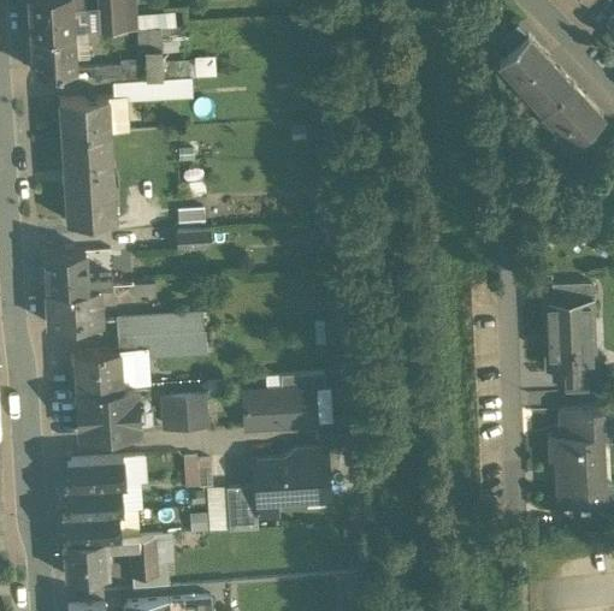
[(31,0),(34,37),(76,35),(72,0),(31,0)]
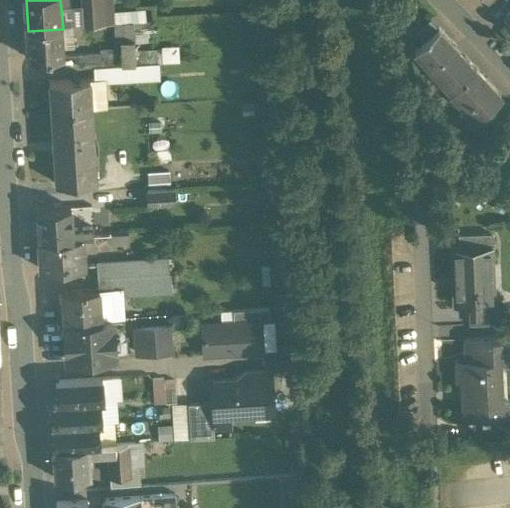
[(100,0),(84,0),(86,28),(102,27),(100,0)]
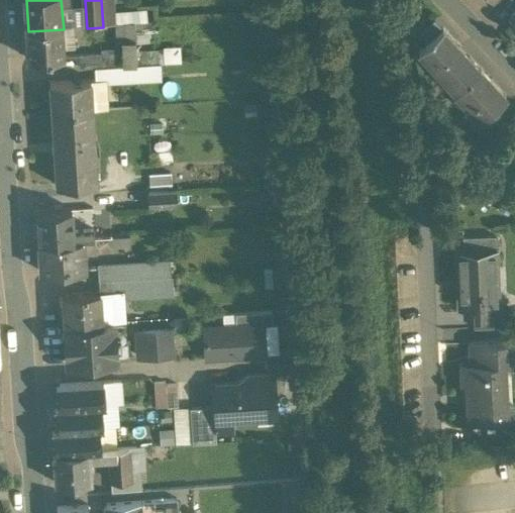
[(435,24),(419,39),(428,48),(444,33),(435,24)]
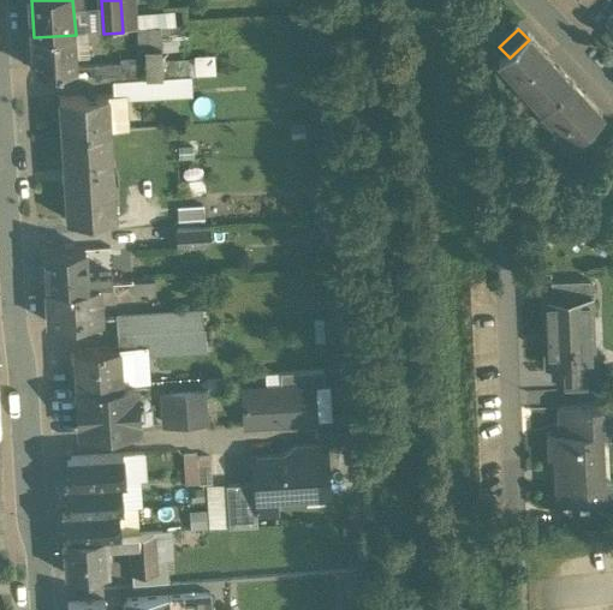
[(76,35),(34,37),(36,72),(77,70),(76,35)]
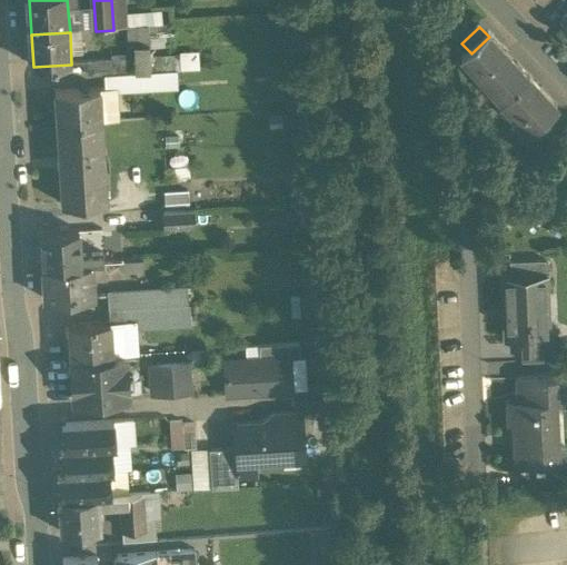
[(471,53),(464,61),(483,82),(509,57),(490,36),(489,37),(471,53)]
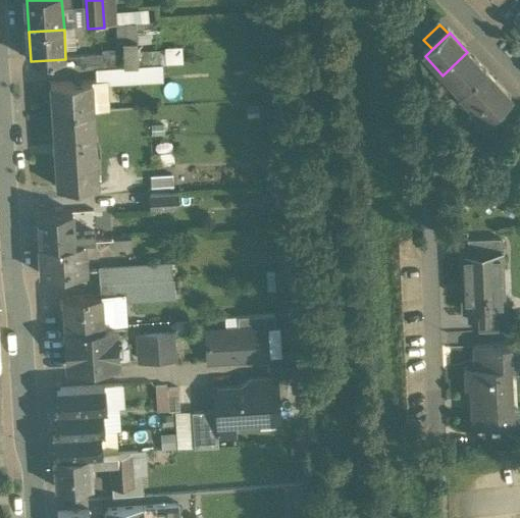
[(170,64),(169,52),(142,53),(143,65),(170,64)]
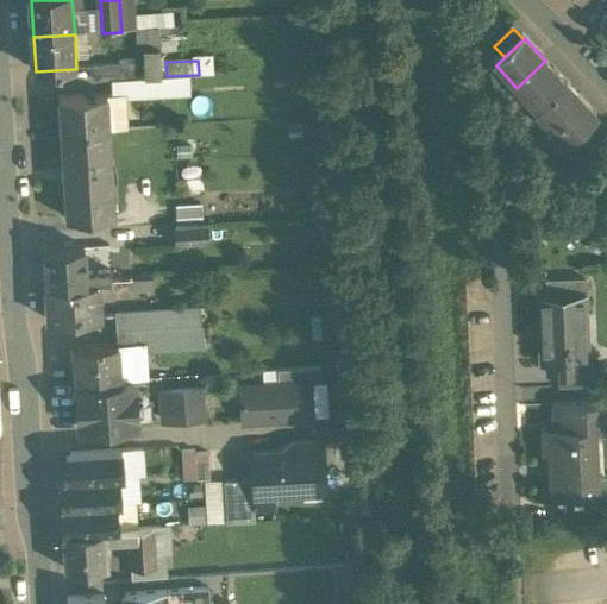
[(545,61),(517,88),(540,114),(568,87),(545,61)]
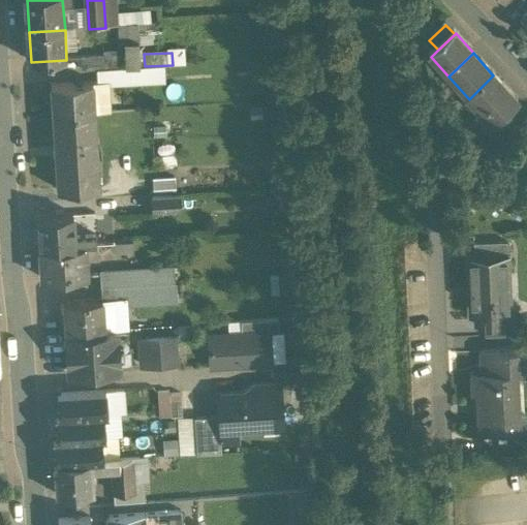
[(107,57),(83,58),(84,72),(98,71),(109,70),(107,57)]
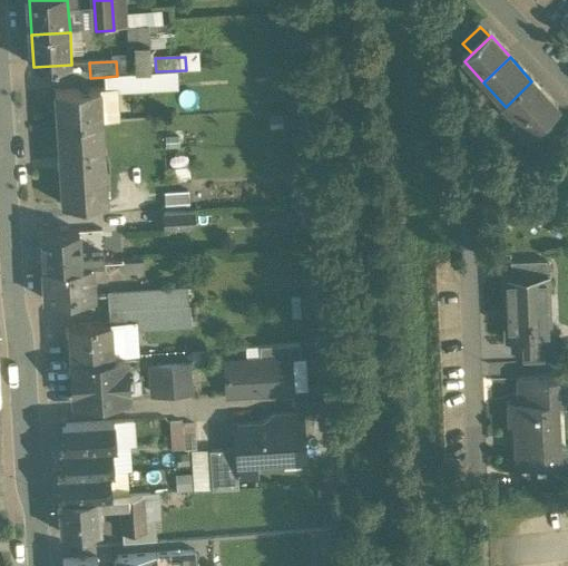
[(152,74),(133,75),(134,88),(152,87),(152,74)]
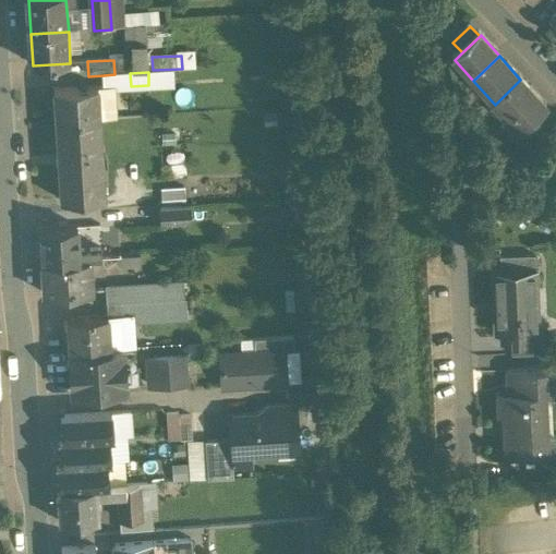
[(115,74),(104,75),(105,87),(131,86),(130,73),(115,74)]
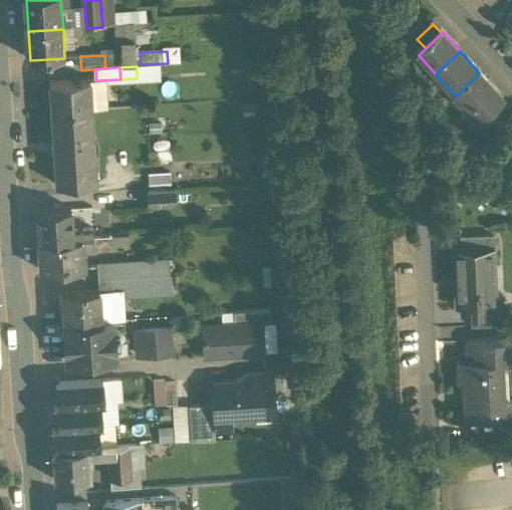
[(456,96),(450,101),(474,129),(503,100),(479,73),(456,96)]
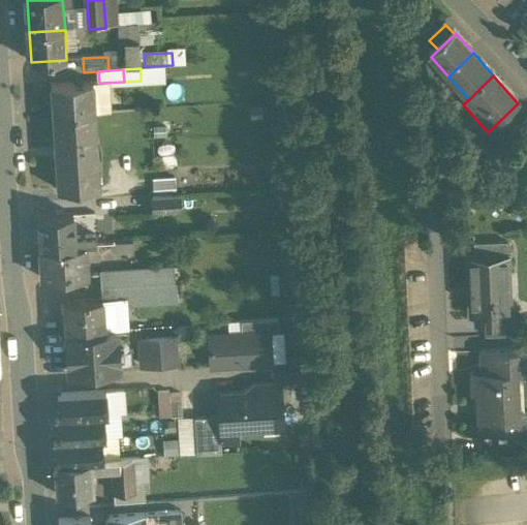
[(93,83),(52,86),(54,118),(95,115),(93,83)]
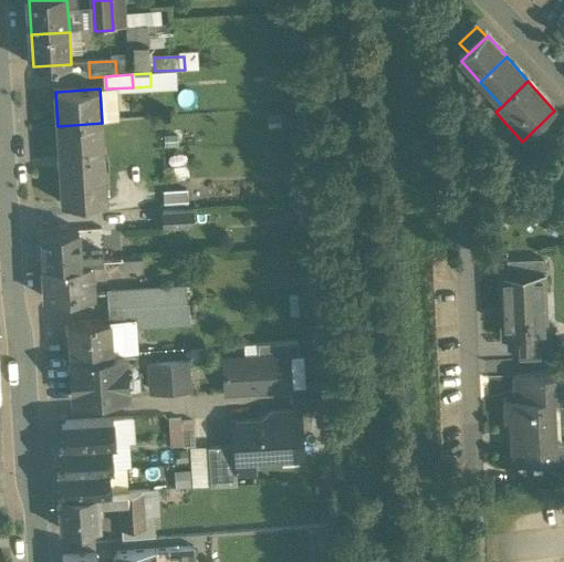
[(102,123),(58,126),(63,206),(107,203),(102,123)]
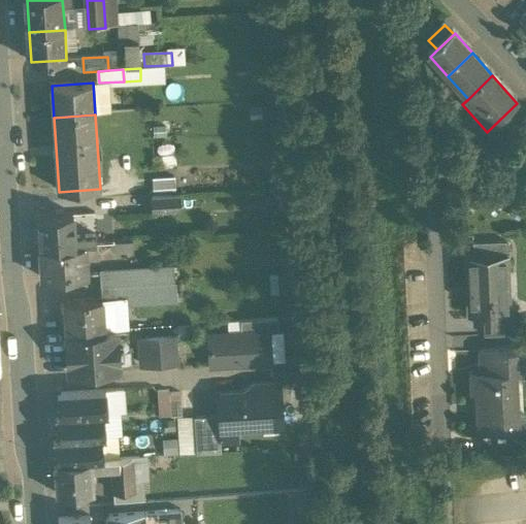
[(493,173),(483,191),(496,199),(506,181),(493,173)]
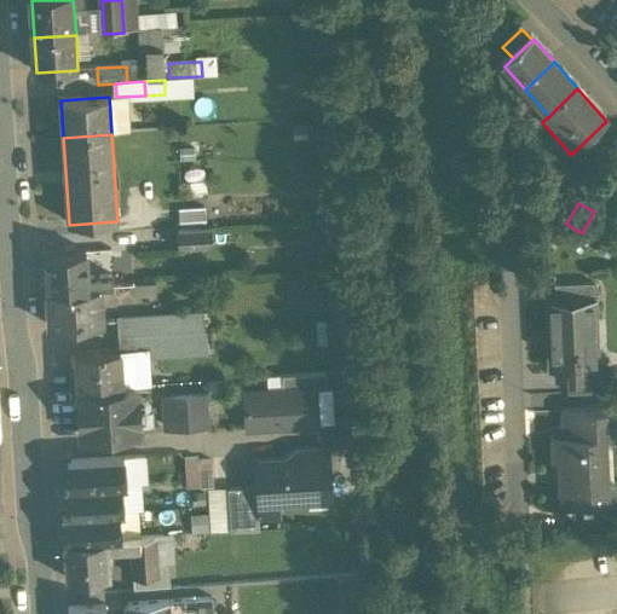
[(133,250),(111,252),(114,288),(136,287),(133,250)]
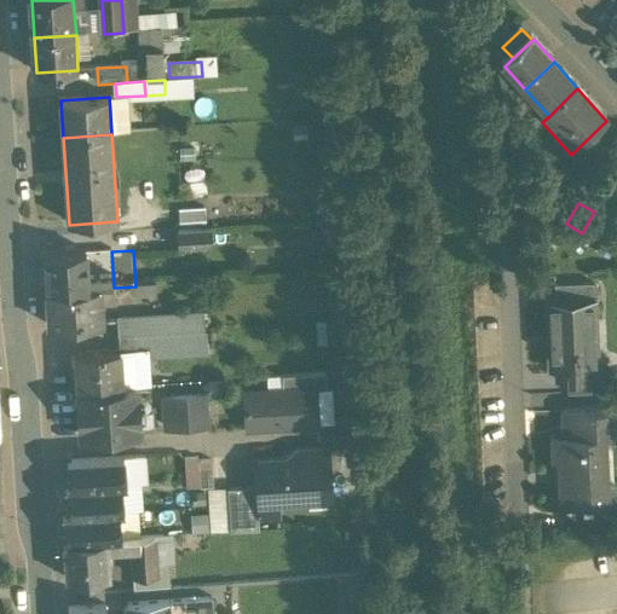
[(87,253),(47,255),(50,291),(90,289),(87,253)]
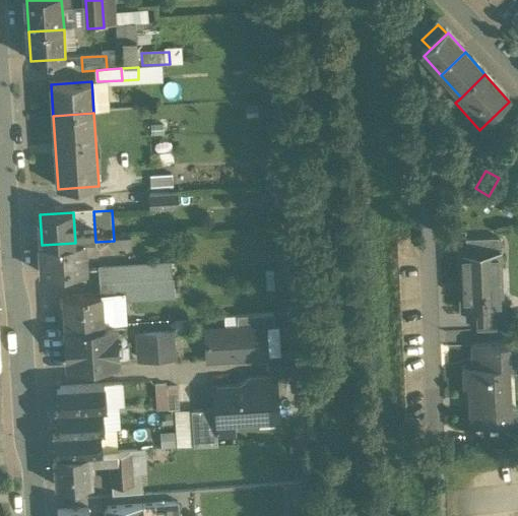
[(75,243),(42,245),(43,276),(86,273),(84,242),(75,243)]
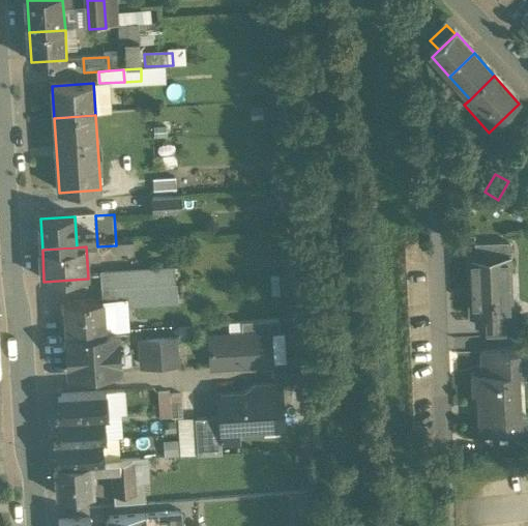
[(509,246),(477,246),(478,259),(510,258),(509,246)]
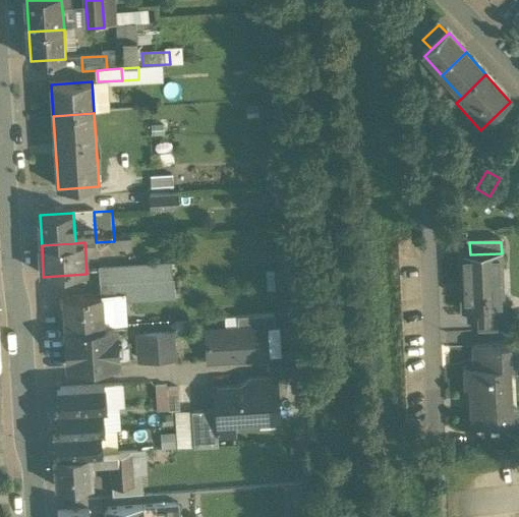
[(470,254),(462,254),(463,257),(467,257),(468,291),(464,291),(465,313),(479,313),(505,313),(505,311),(503,254),(470,254)]
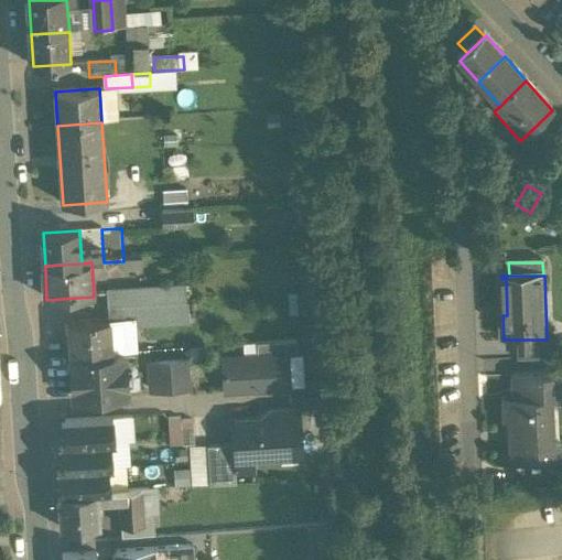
[(133,291),(108,293),(109,308),(134,307),(133,291)]
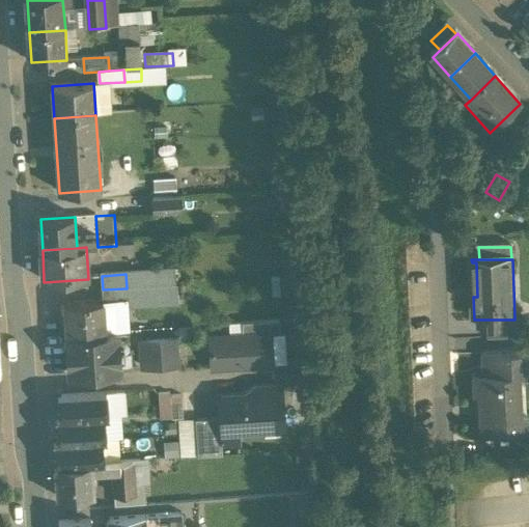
[(176,285),(127,288),(128,302),(128,307),(177,304),(176,285)]
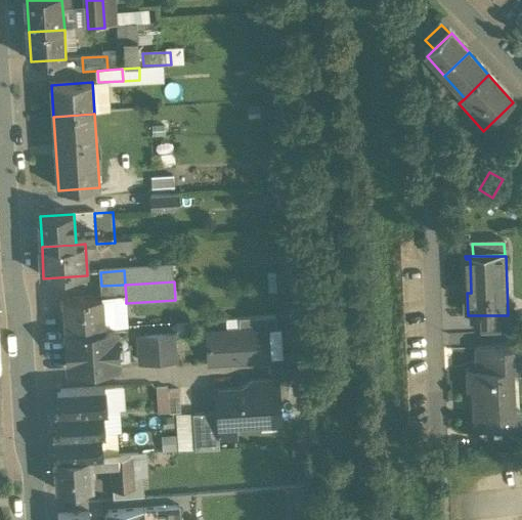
[(125,285),(101,286),(102,298),(102,299),(126,298),(125,285)]
